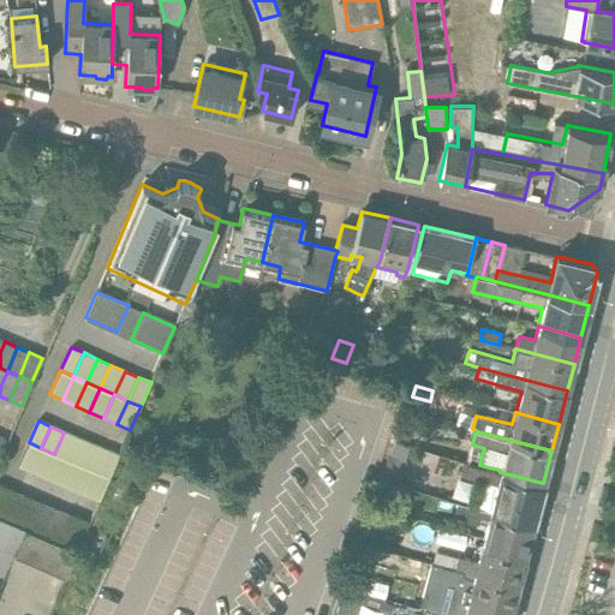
[(69,460),(78,439),(64,433),(54,454),(69,460)]
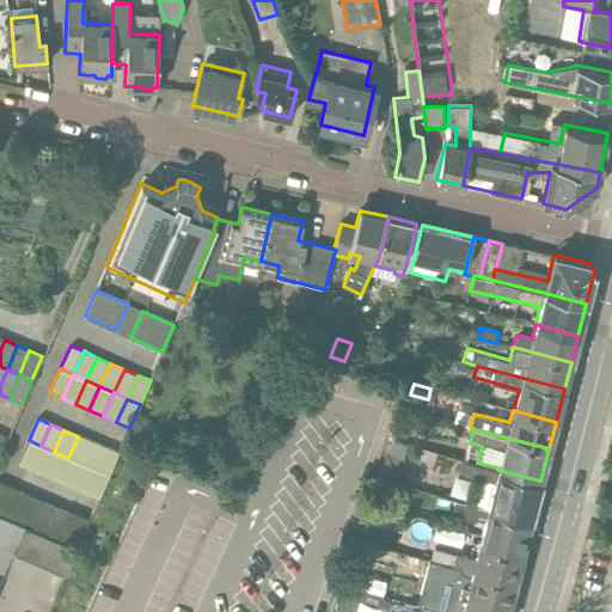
[(81,464),(91,442),(78,436),(68,458),(81,464)]
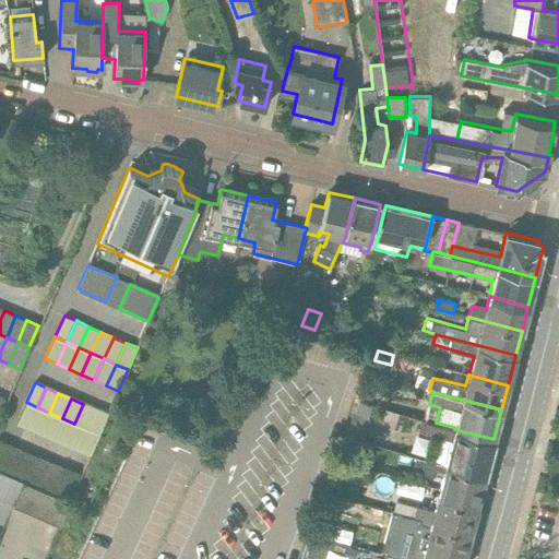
[(37,407),(26,402),(16,423),(28,427),(37,407)]
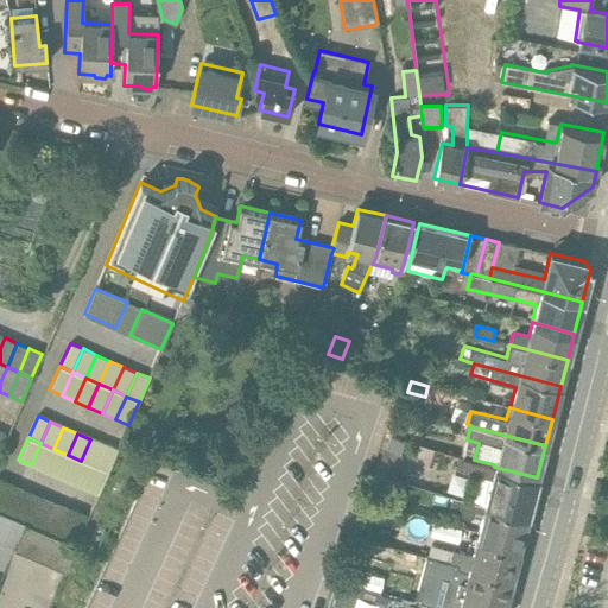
[(90,439),(81,461),(94,467),(105,445),(90,439)]
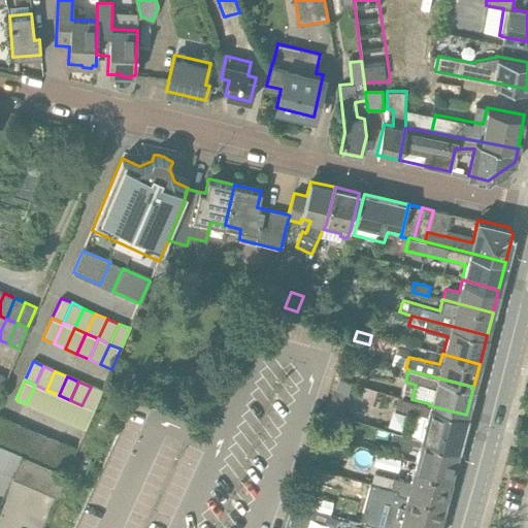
[(38,408),(46,390),(35,385),(27,403),(38,408)]
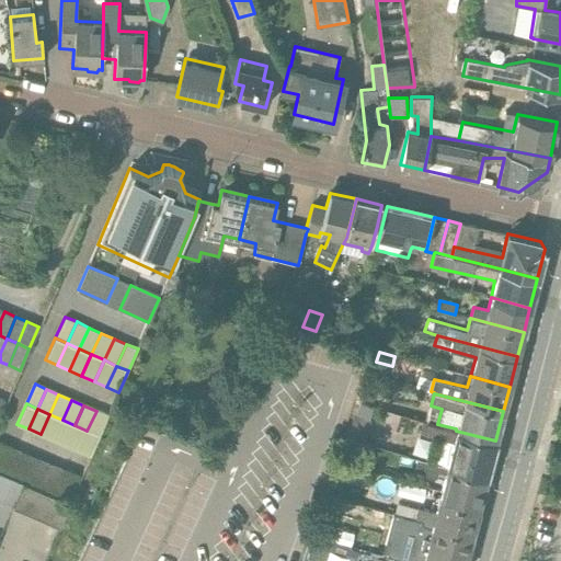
[(96,411),(87,431),(98,436),(107,415),(96,411)]
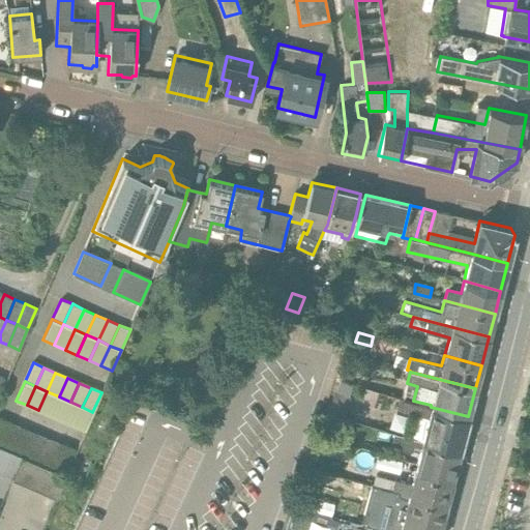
[(47,391),(38,410),(50,416),(59,396),(47,391)]
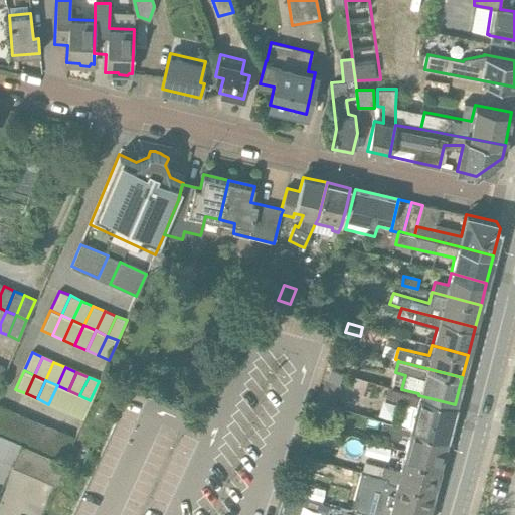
[(48,404),(60,409),(68,390),(57,385),(48,404)]
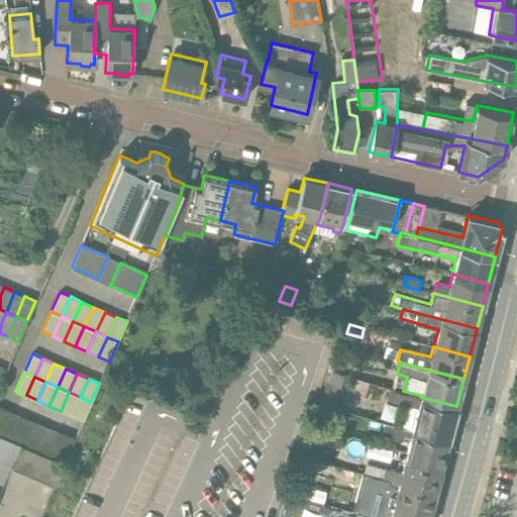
[(390,402),(405,406),(400,426),(412,429),(412,430),(448,439),(456,406),(420,397),(420,395),(403,391),(393,388),(390,402)]
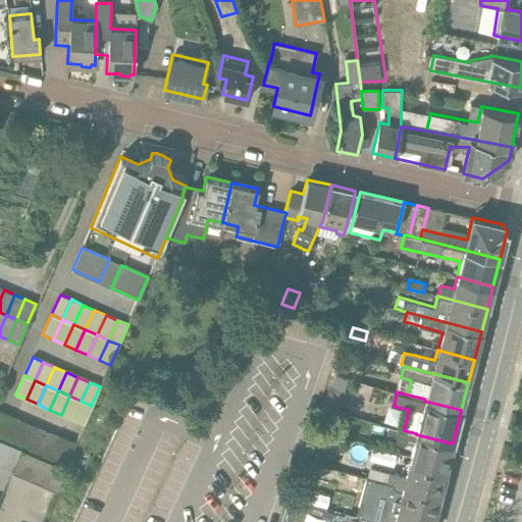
[(81,401),(69,396),(61,415),(72,420),(81,401)]
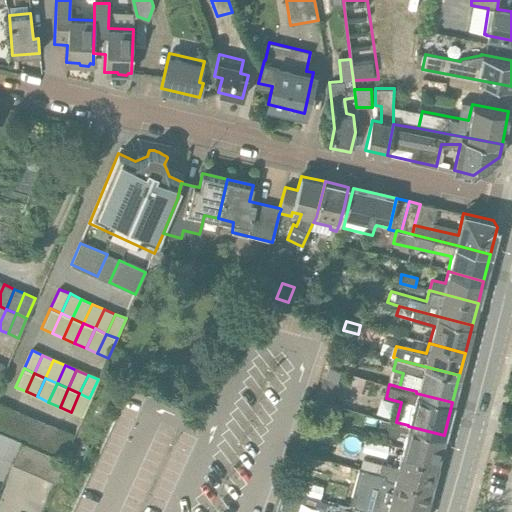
[(79,393),(71,412),(81,416),(89,398),(79,393)]
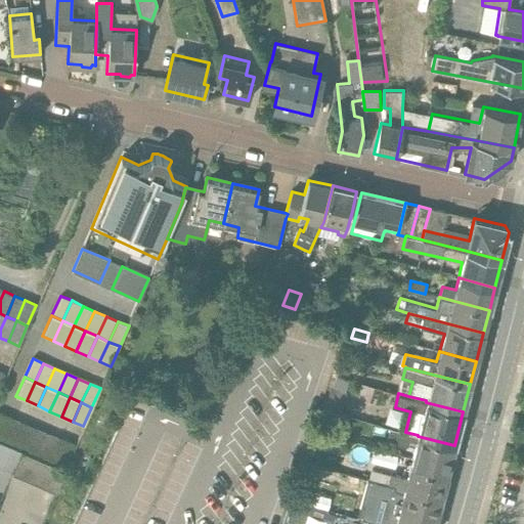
[(0,441),(7,445),(18,420),(6,415),(0,429),(0,441)]
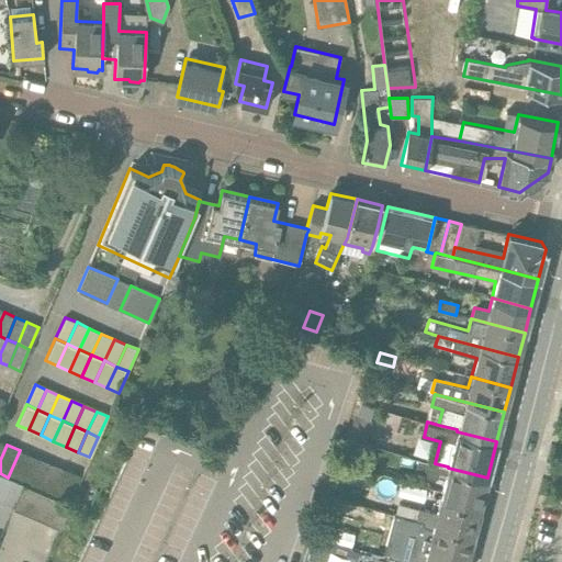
[(20,483),(32,456),(20,450),(8,478),(11,479),(20,483)]
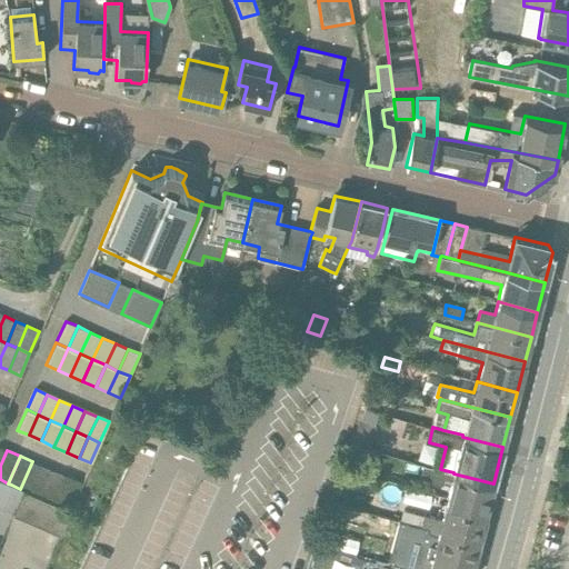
[(32,495),(46,467),(32,461),(20,489),(23,490),(32,495)]
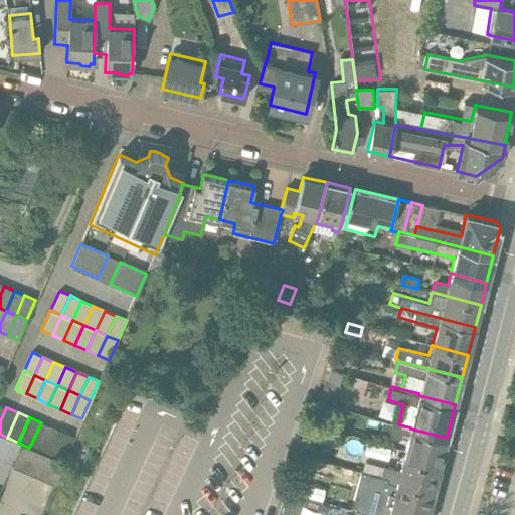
[(402,433),(408,435),(402,457),(440,467),(447,438),(410,428),(410,427),(398,424),(383,420),(380,434),(400,439),(402,433)]
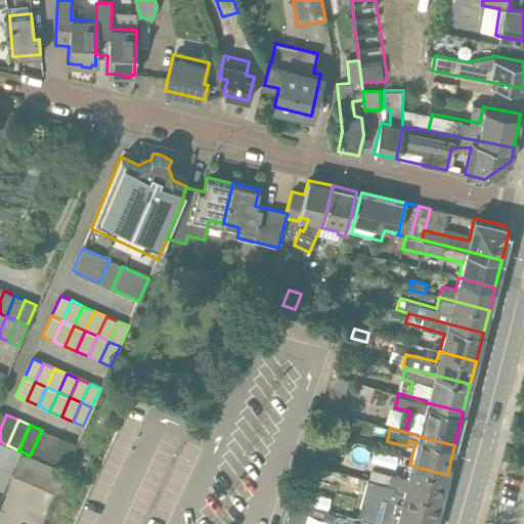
[(42,461),(53,435),(42,430),(30,455),(33,456),(42,461)]
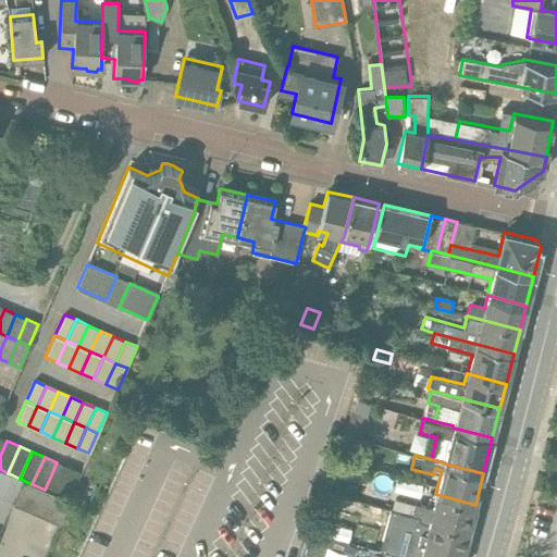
[(57,495),(70,468),(57,462),(45,490),(47,491),(57,495)]
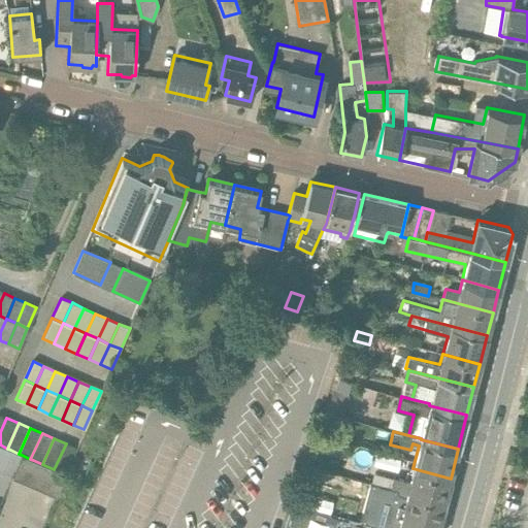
[(55,470),(66,475),(77,449),(66,443),(54,469),(55,470)]
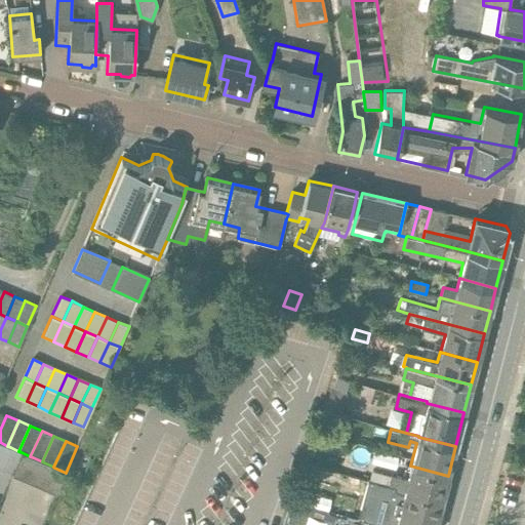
[(0,442),(0,468),(1,469),(10,447),(7,446),(0,442)]
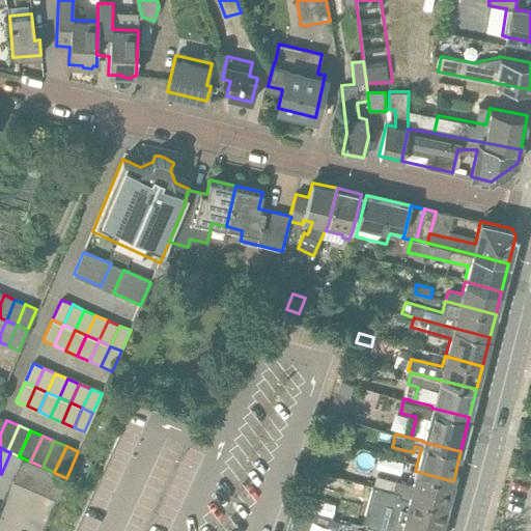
[(10,452),(1,474),(12,478),(14,479),(22,457),(19,456),(10,452)]
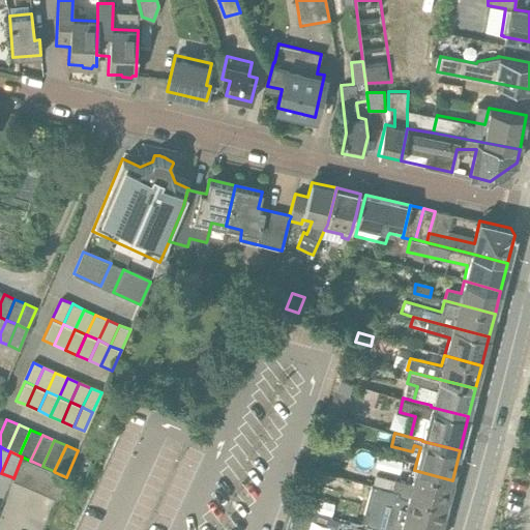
[(30,461),(22,457),(13,478),(12,479),(24,484),(33,462),(30,461)]
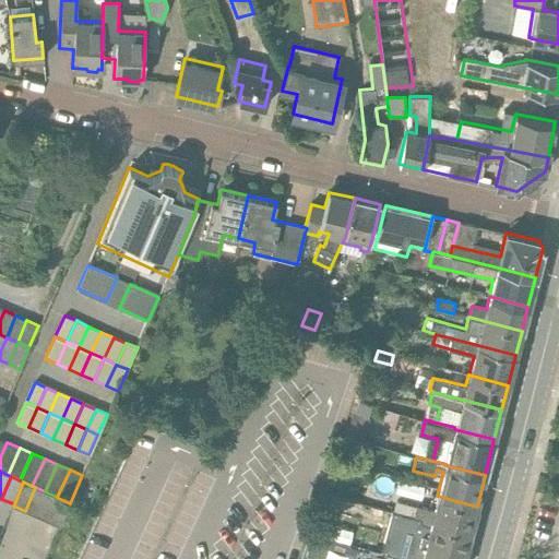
[(35,487),(25,511),(36,516),(47,492),(45,491),(35,487)]
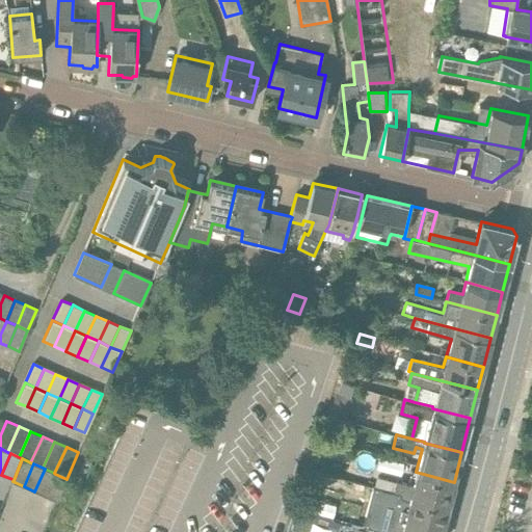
[(45,469),(34,491),(46,497),(55,474),(54,473),(45,469)]
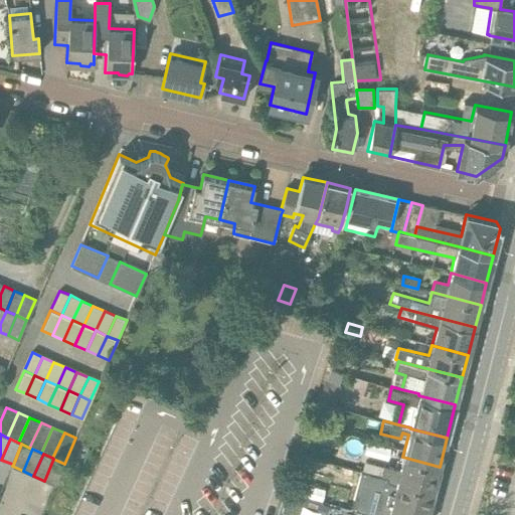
[(362,472),(385,478),(434,490),(440,467),(402,457),(399,470),(383,466),(383,467),(364,462),(363,466),(348,462),(347,466),(346,468),(362,472)]
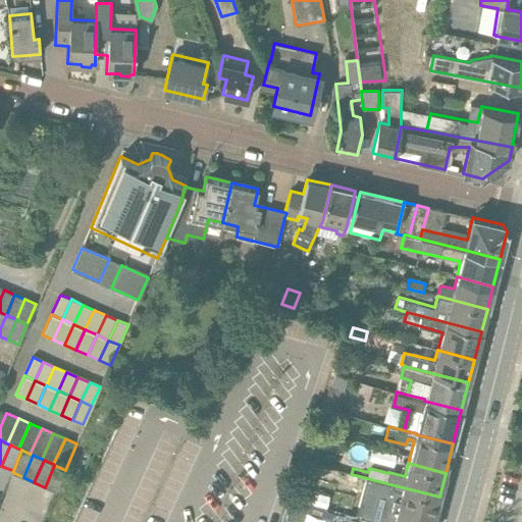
[(54,465),(45,487),(56,492),(65,470),(54,465)]
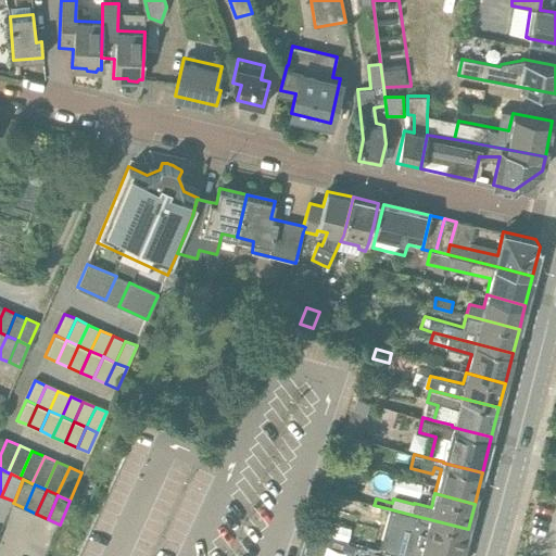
[(460,555),(468,529),(416,516),(411,539),(417,541),(416,545),(421,546),(418,555),(460,555)]
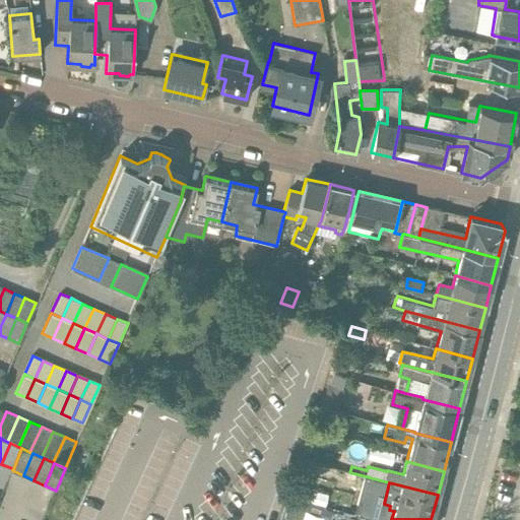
[(294,519),(300,506),(287,501),(279,519),(294,519)]
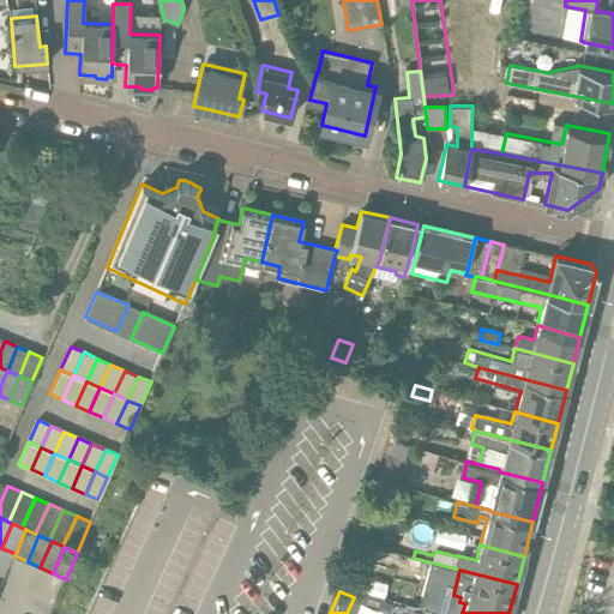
[(380,613),(381,611),(360,603),(355,613),(380,613)]
